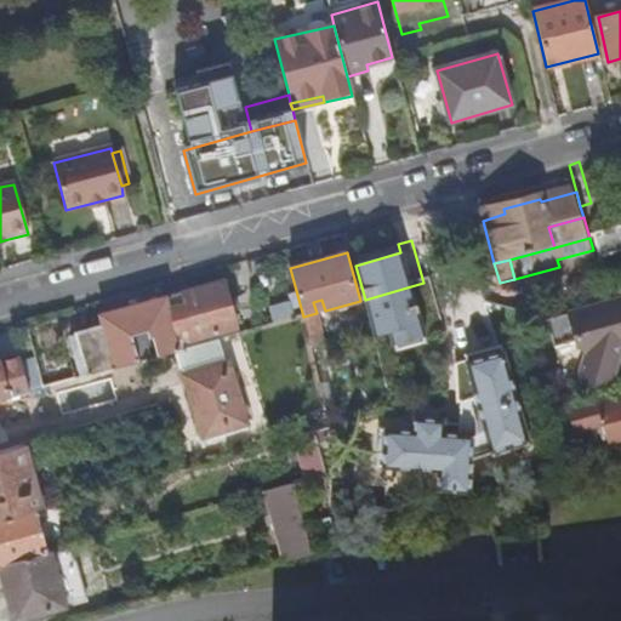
[(166,300),(174,329),(193,323),(197,339),(237,329),(224,283),(186,292),(186,294),(166,300)]
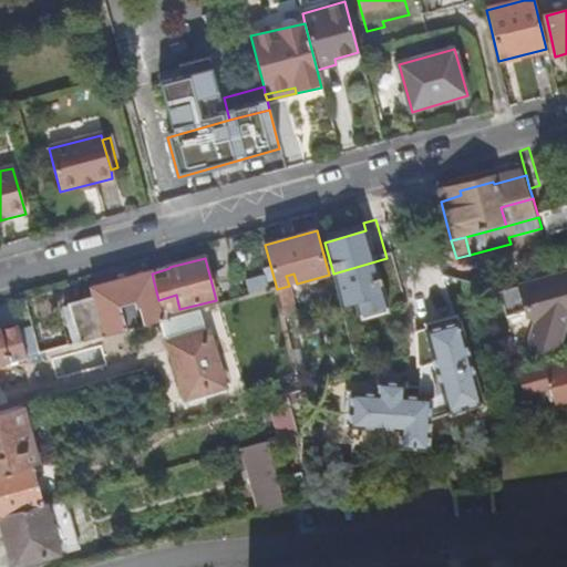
[(164,320),(158,300),(152,274),(92,290),(95,300),(65,308),(75,344),(127,331),(121,308),(136,303),(138,311),(135,311),(140,328),(161,322),(164,321),(164,320)]
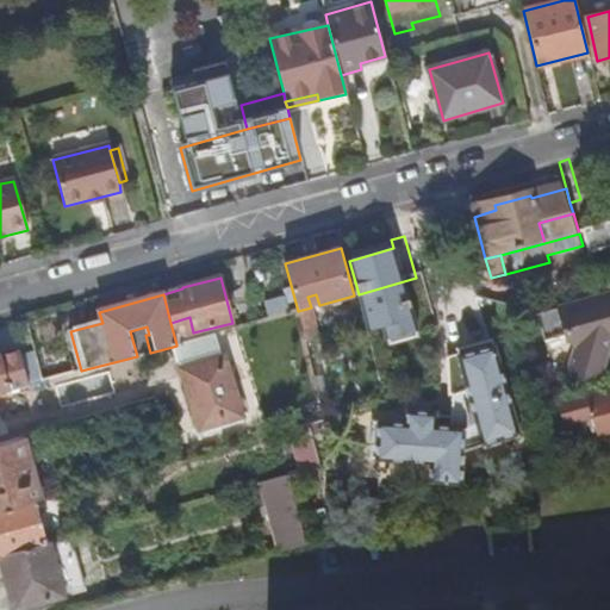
[(609,296),(540,316),(547,342),(568,335),(579,348),(571,375),(585,380),(603,375),(609,349),(609,296)]
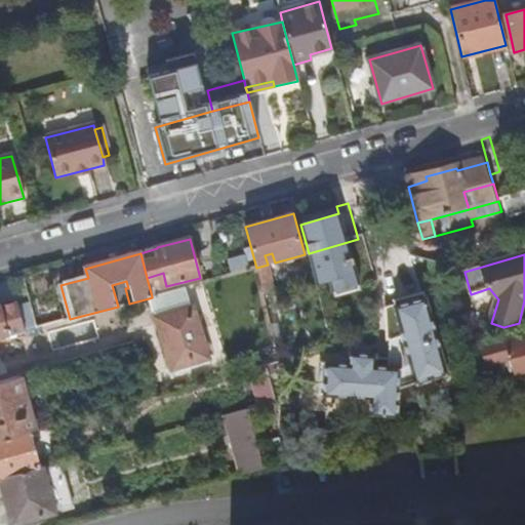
[(272,284),(268,265),(256,268),(261,287),(272,284)]
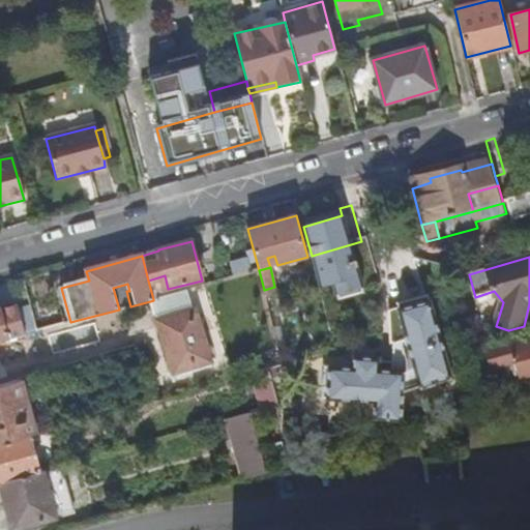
[(119,310),(130,306),(126,291),(129,291),(127,284),(113,288),(119,310)]
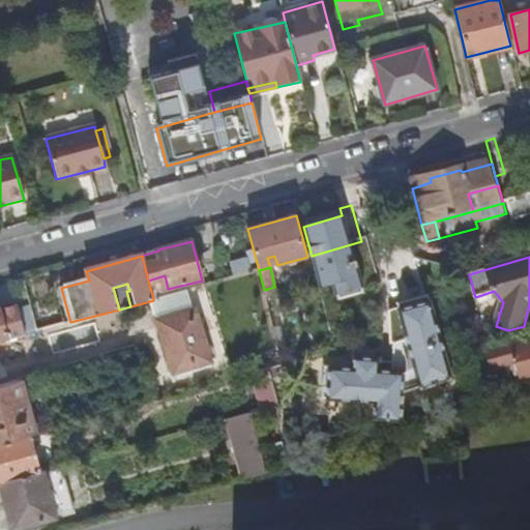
[(157,322),(193,311),(186,290),(153,299),(153,300),(150,301),(157,322)]
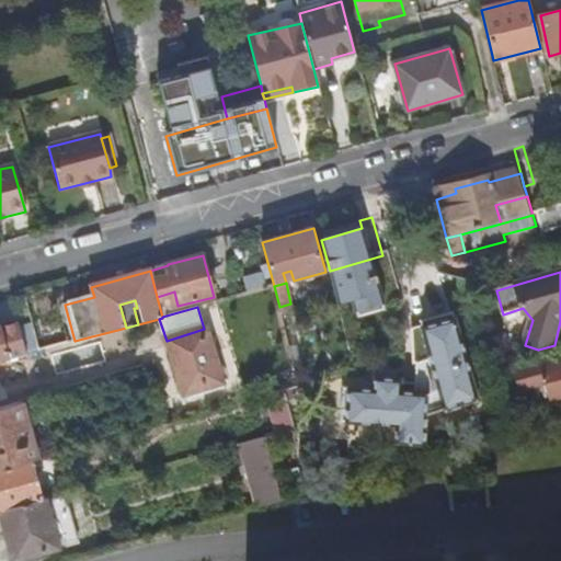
[(423,322),(424,328),(456,319),(455,313),(423,322)]
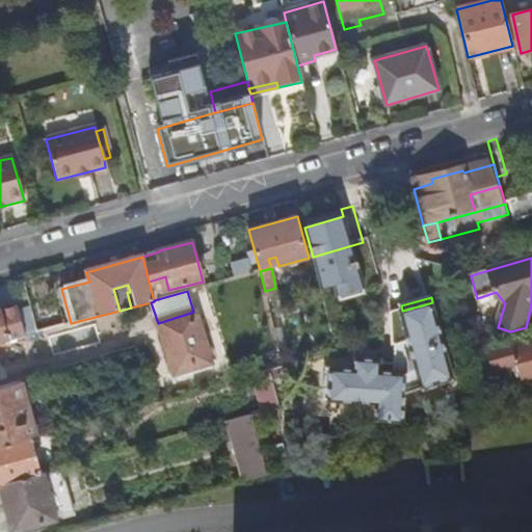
[(432,302),(402,311),(411,341),(398,345),(406,372),(393,375),(387,354),(363,356),(307,373),(318,396),(329,419),(357,411),(355,407),(377,397),(375,415),(401,421),(403,392),(453,378),(432,302)]
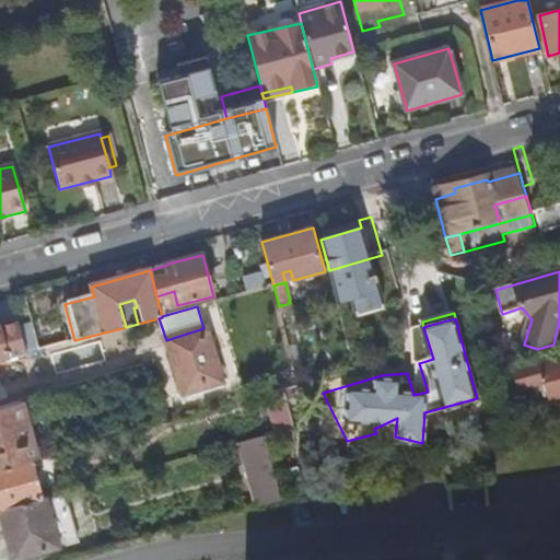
[(0,361),(27,353),(19,323),(0,327),(0,361)]
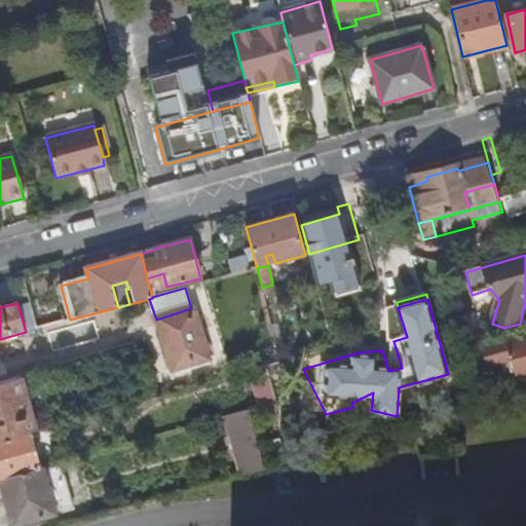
[(191,308),(156,320),(173,370),(210,360),(193,307),(191,308)]
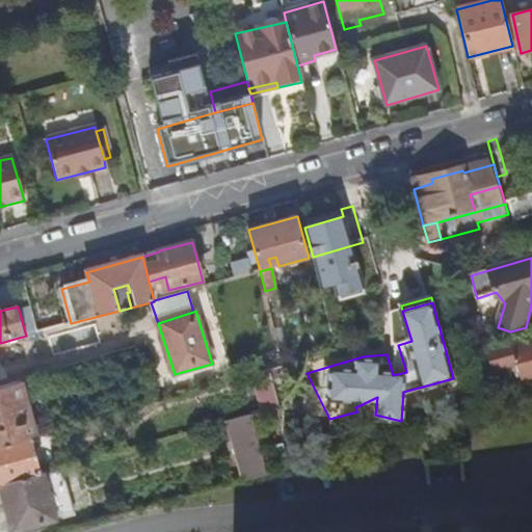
[(531,337),(487,350),(494,370),(516,363),(523,382),(531,379),(531,337)]
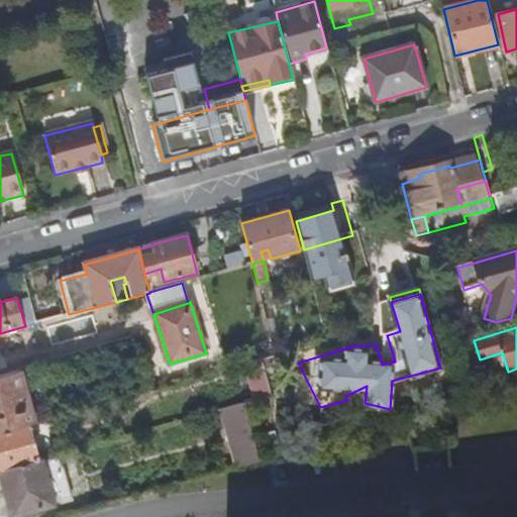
[(250,387),(267,382),(262,362),(245,366),(250,387)]
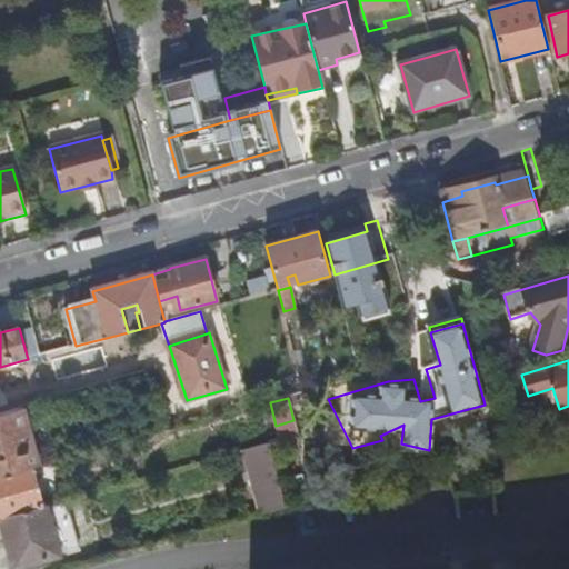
[(0,477),(32,468),(39,466),(22,409),(0,415),(0,477)]
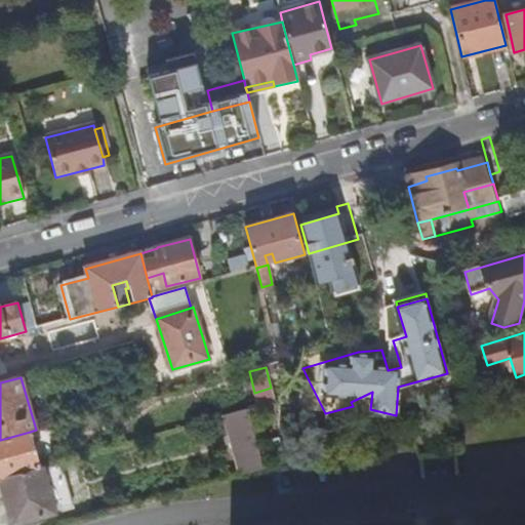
[(255,396),(258,407),(275,403),(271,388),(254,393),(255,396)]
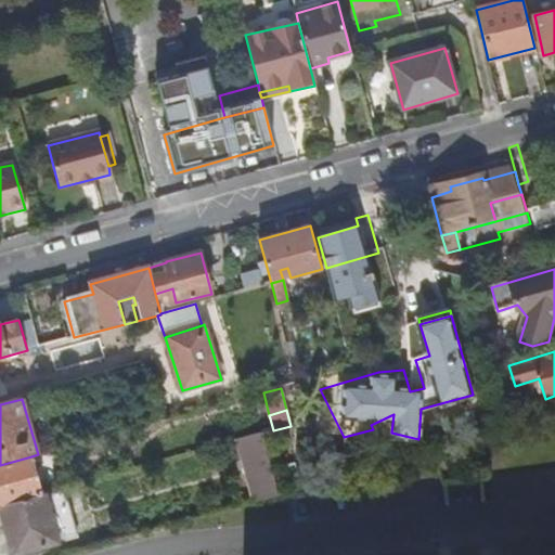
[(220,444),(247,438),(262,434),(273,430),(270,418),(258,423),(258,425),(241,429),(241,427),(229,430),(224,413),(213,417),(220,444)]
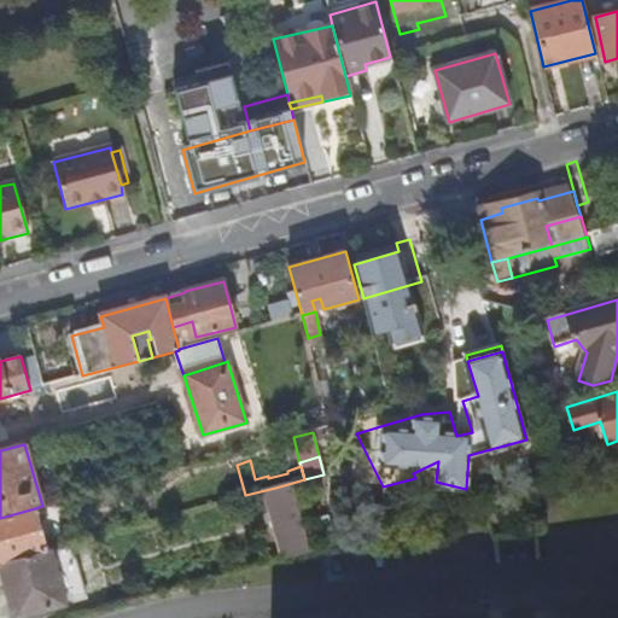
[(310,551),(292,483),(275,488),(295,555),(310,551)]
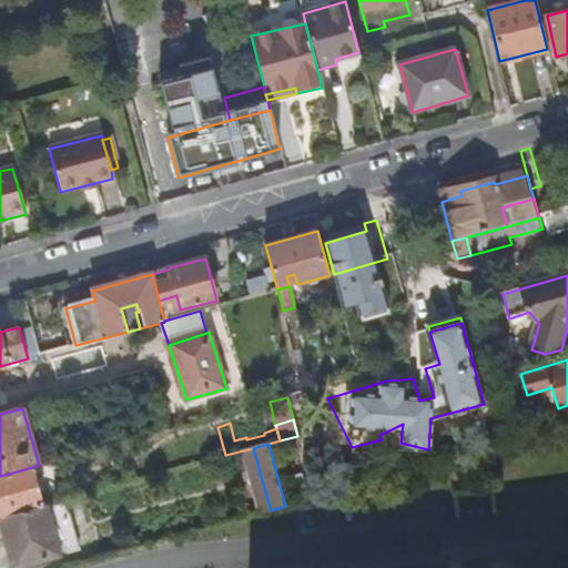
[(0,517),(43,506),(32,467),(0,476),(0,517)]
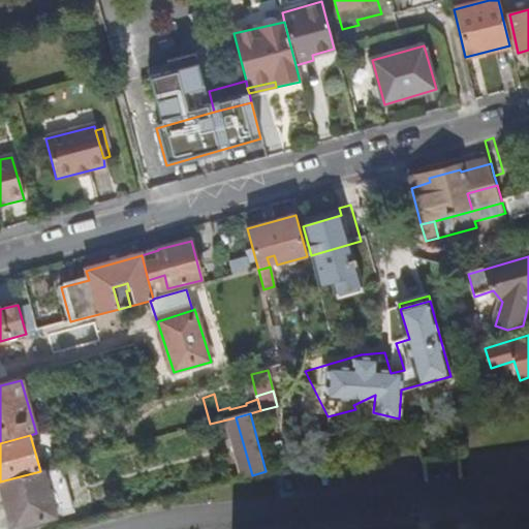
[(44,469),(40,471),(0,481),(0,483),(13,528),(18,528),(58,517),(52,497),(69,492),(62,467),(45,472),(44,469)]
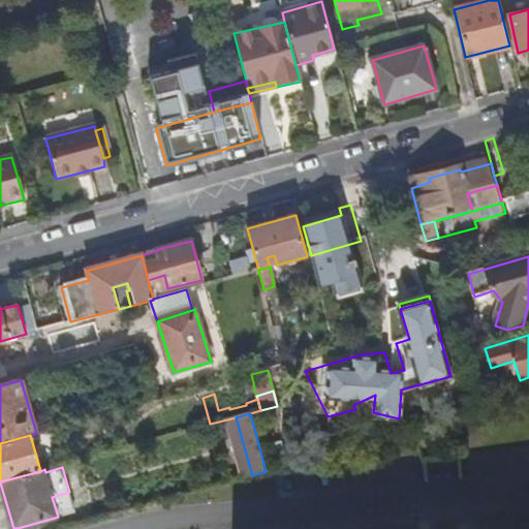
[(52,497),(58,517),(75,511),(69,492),(52,497)]
